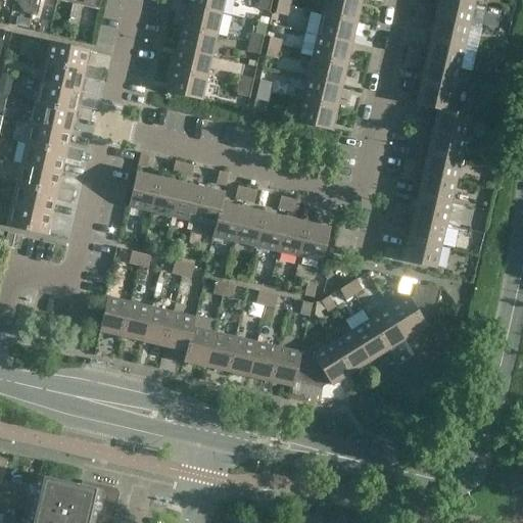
[(13,0),(14,1),(19,2),(25,10),(24,13),(37,16),(39,6),(30,3),(30,0),(13,0)]
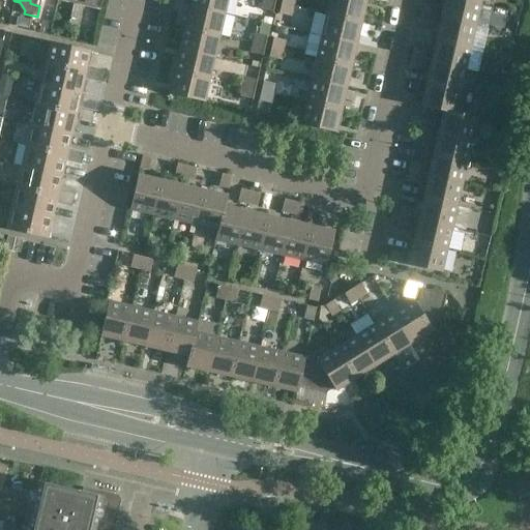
[(101,0),(79,0),(79,4),(74,3),(71,13),(81,16),(84,5),(100,8),(101,0)]
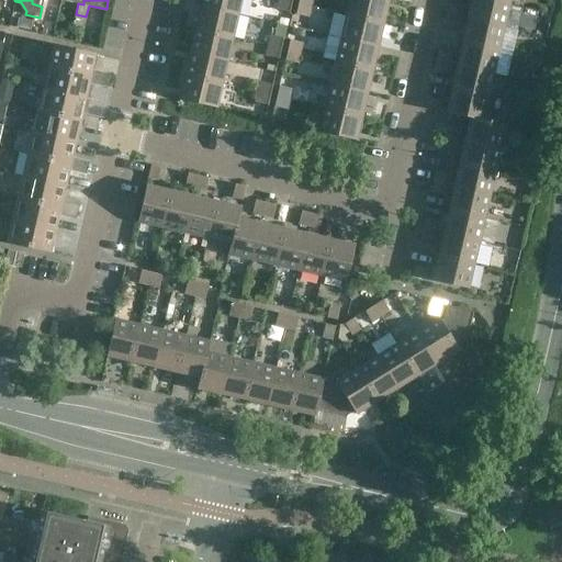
[(237,14),(240,0),(202,0),(201,6),(237,14)]
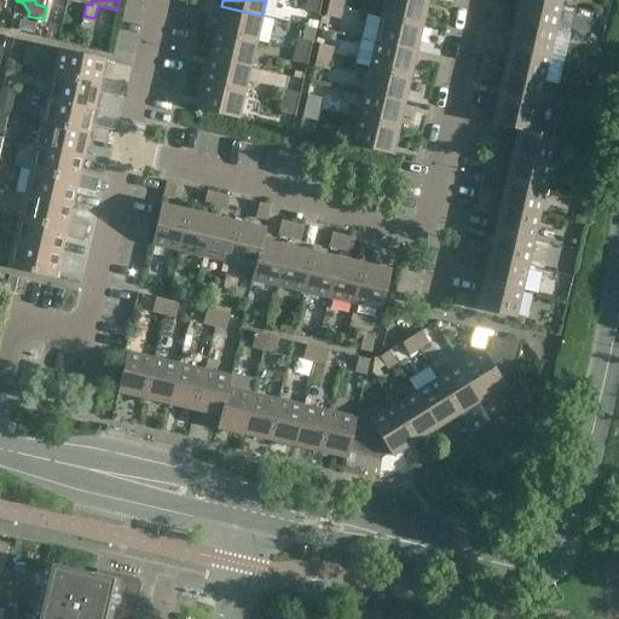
[(318,13),(320,3),(310,0),(306,0),(305,11),(318,13)]
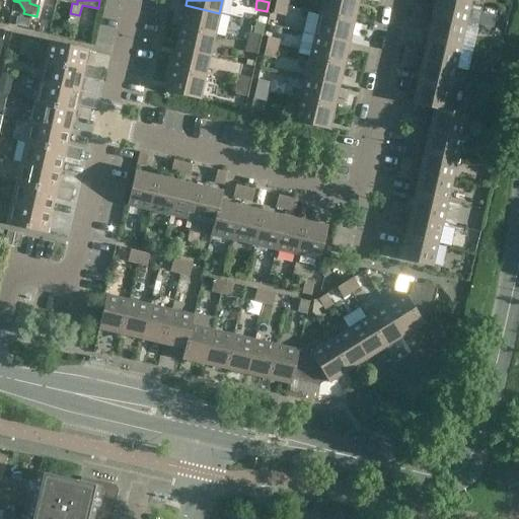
[(354,21),(359,0),(358,0),(322,0),(319,14),(354,21)]
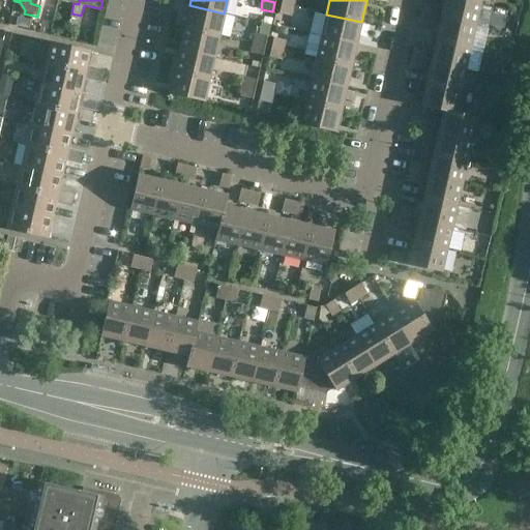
[(475,26),(480,4),(463,0),(444,0),(441,18),(475,26)]
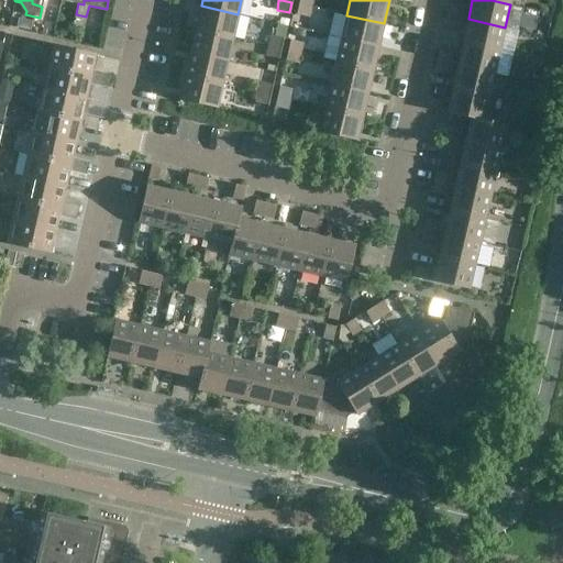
[(309,17),(311,7),(298,3),(296,14),(309,17)]
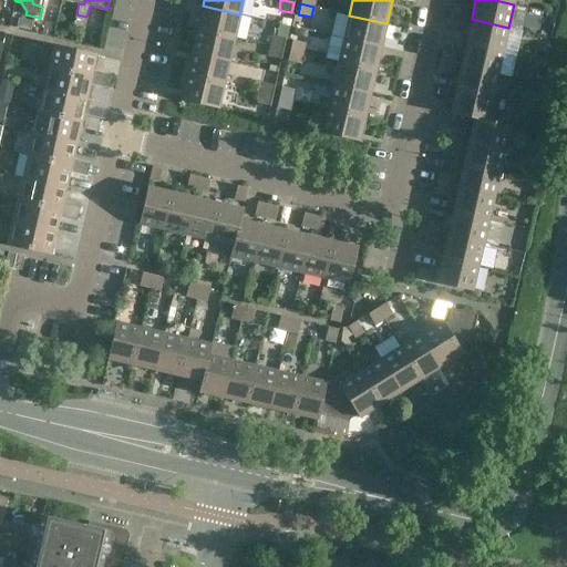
[(466,7),(453,4),(451,14),(464,18),(466,7)]
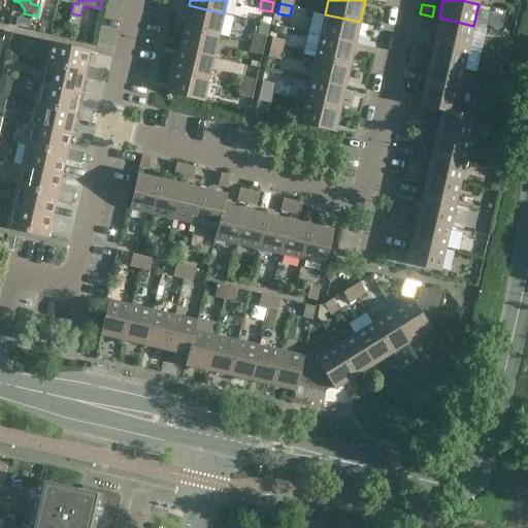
[(219,35),(223,13),(189,5),(184,27),(219,35)]
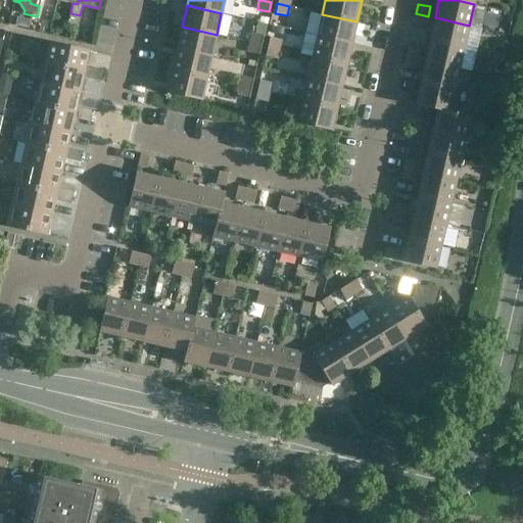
[(78,26),(80,15),(70,13),(68,24),(78,26)]
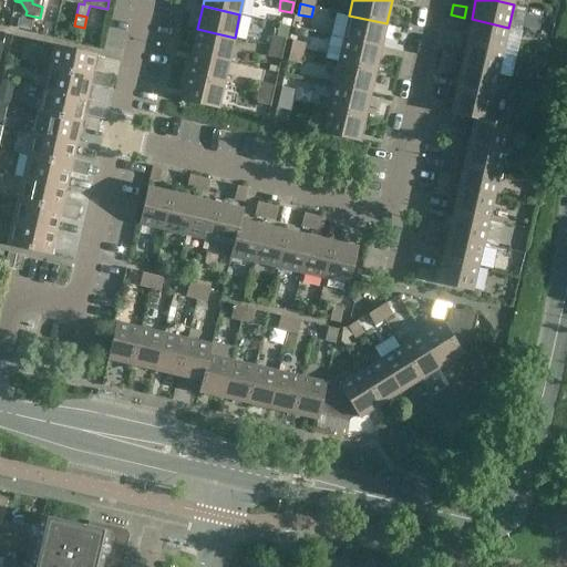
[(461,28),(464,18),(451,14),(449,24),(461,28)]
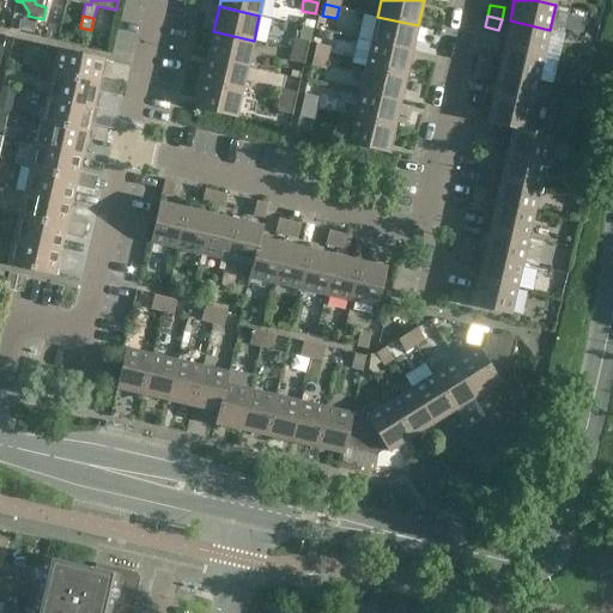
[(412,52),(418,25),(377,17),(371,42),(412,52)]
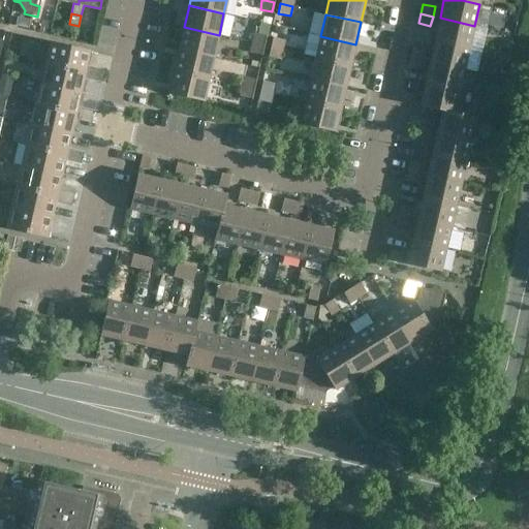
[(469,48),(474,26),(440,18),(435,39),(469,48)]
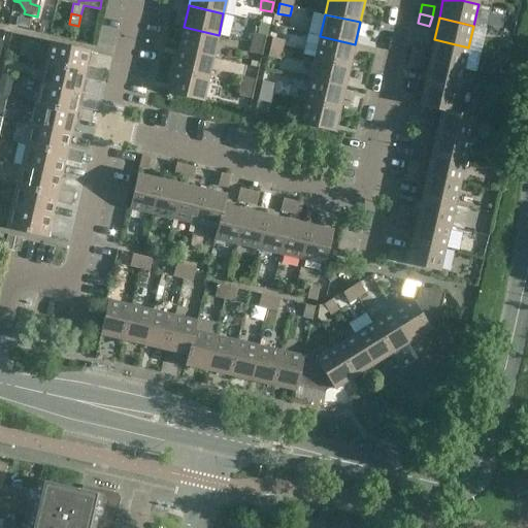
[(18,20),(15,28),(28,31),(29,22),(18,20)]
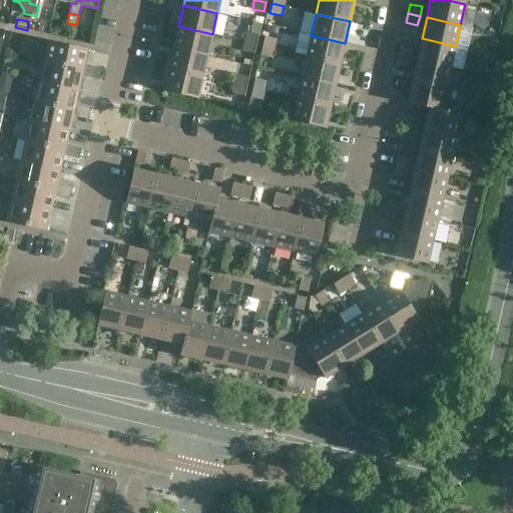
[(207,55),(212,34),(178,26),(173,48),(207,55)]
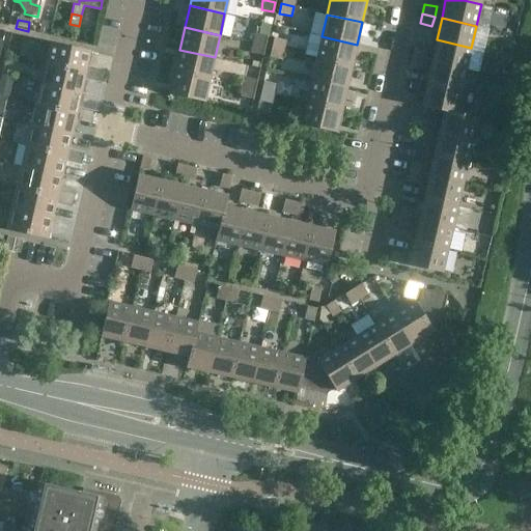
[(266,46),(268,36),(255,33),(253,43),(266,46)]
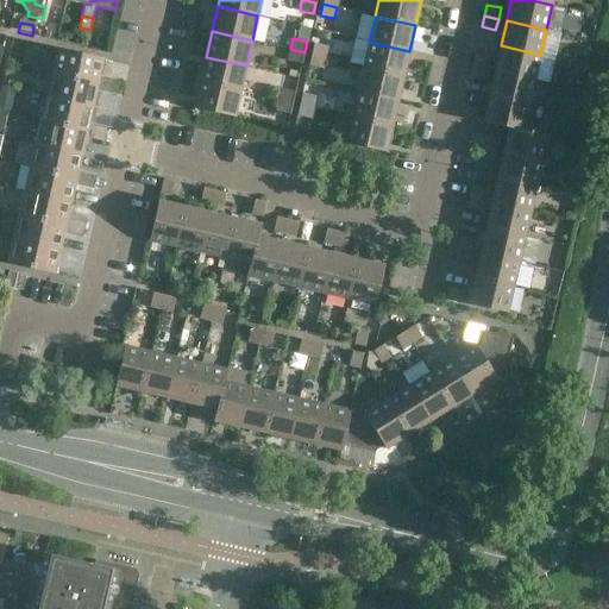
[(403,75),(409,51),(369,42),(364,67),(403,75)]
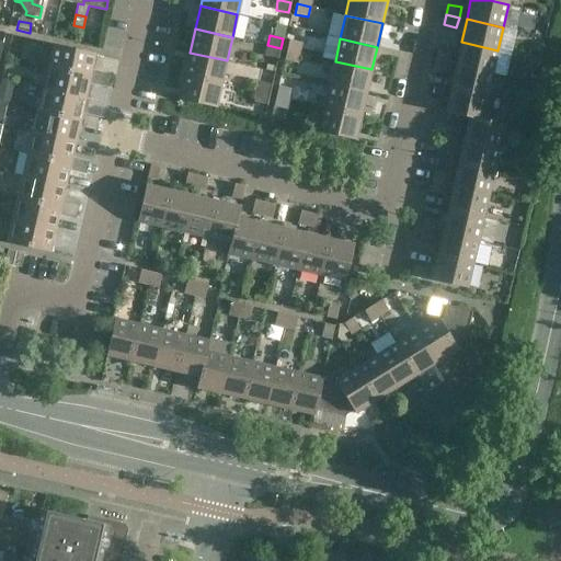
[(289,39),(286,49),(299,53),(301,43),(289,39)]
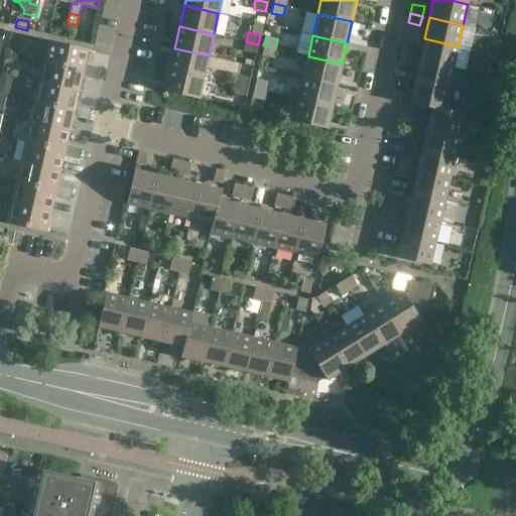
[(453,68),(458,46),(424,38),(419,59),(453,68)]
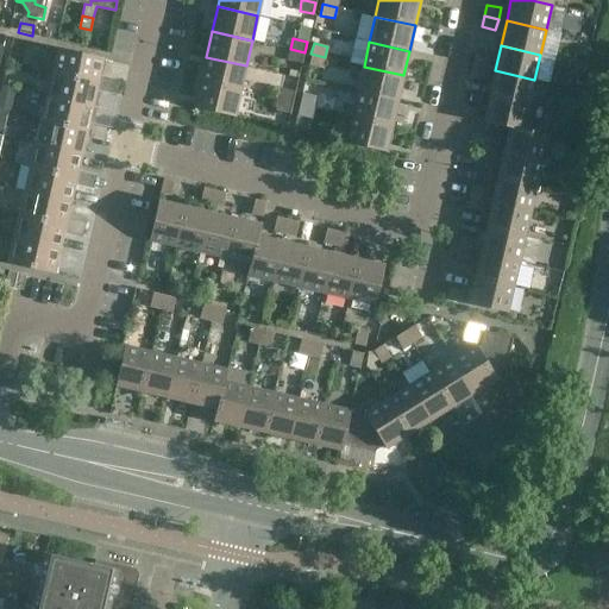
[(57,48),(51,73),(98,83),(96,90),(106,93),(110,79),(100,76),(104,58),(57,48)]
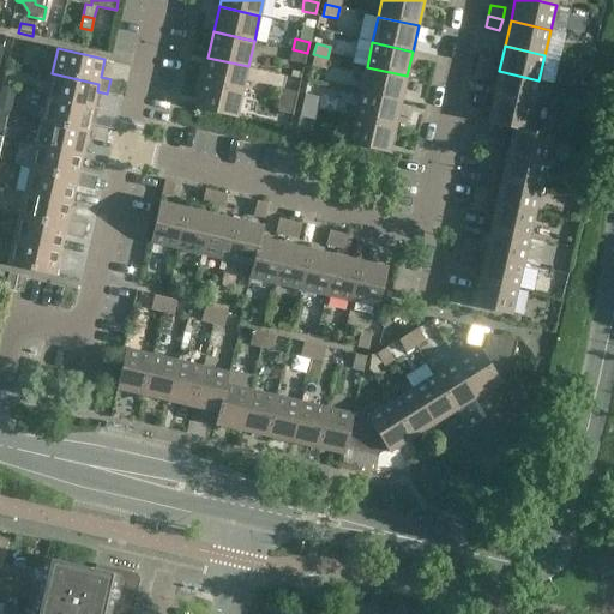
[(305,64),(307,53),(293,49),(290,61),(305,64)]
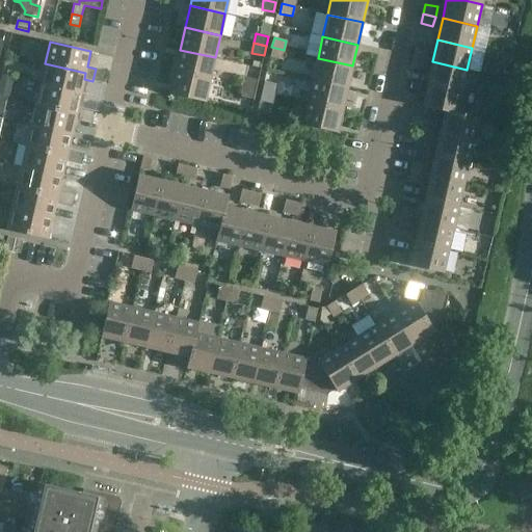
[(282,59),(284,50),(271,47),(269,57),(282,59)]
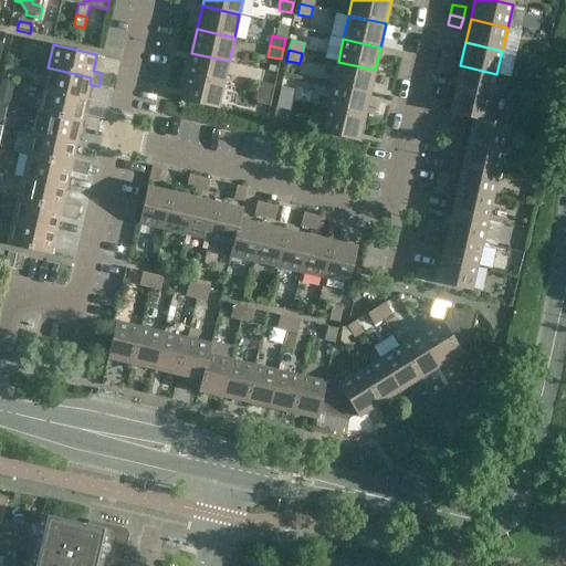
[(454,53),(441,51),(439,61),(452,64),(454,53)]
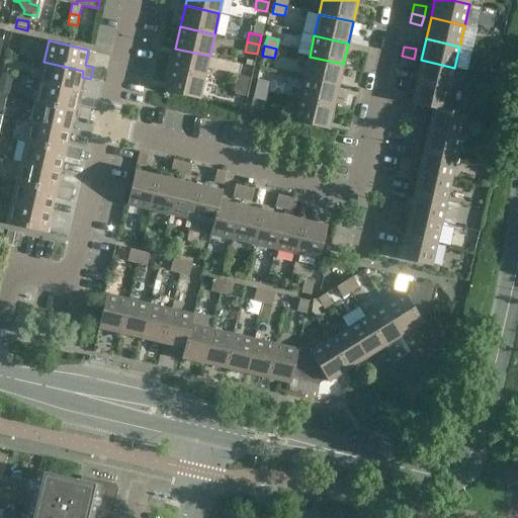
[(204,77),(209,56),(175,49),(170,69),(204,77)]
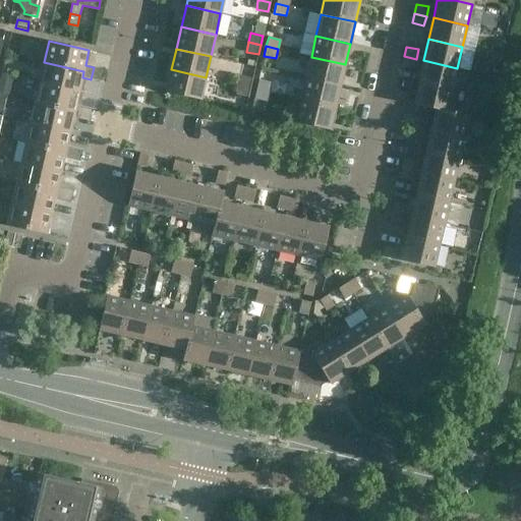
[(414,68),(416,59),(404,56),(402,65),(414,68)]
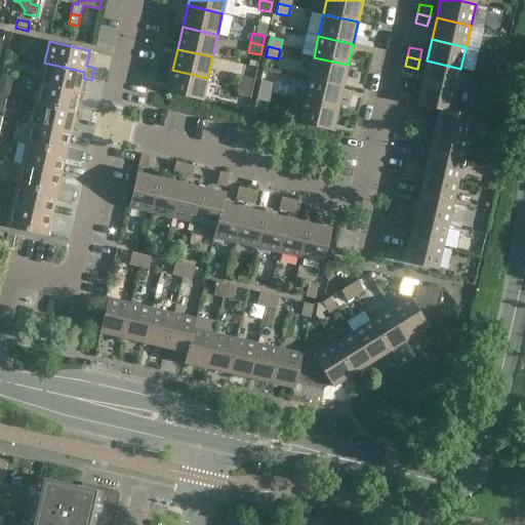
[(342,87),(348,65),(314,57),(309,79),(342,87)]
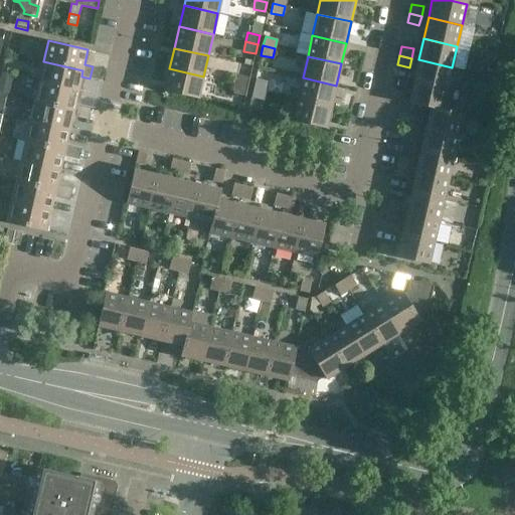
[(447,89),(452,67),(418,59),(413,80),(447,89)]
